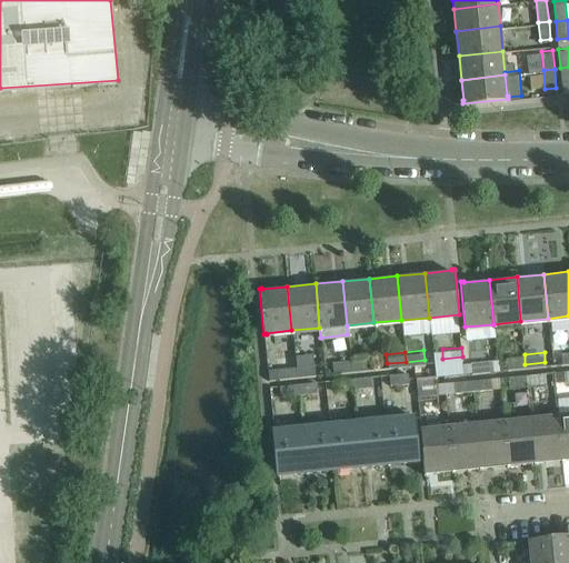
[(296,373),(295,363),(293,364),(292,354),(276,357),(277,375),(296,373)]
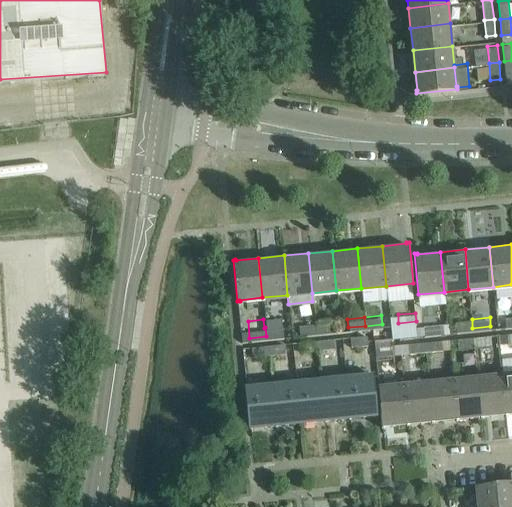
[(472,328),(472,319),(455,321),(456,329),(472,328)]
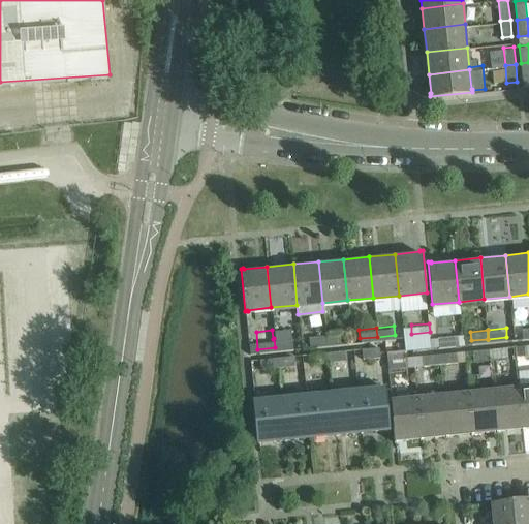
[(344,332),(327,333),(327,342),(345,340),(344,332)]
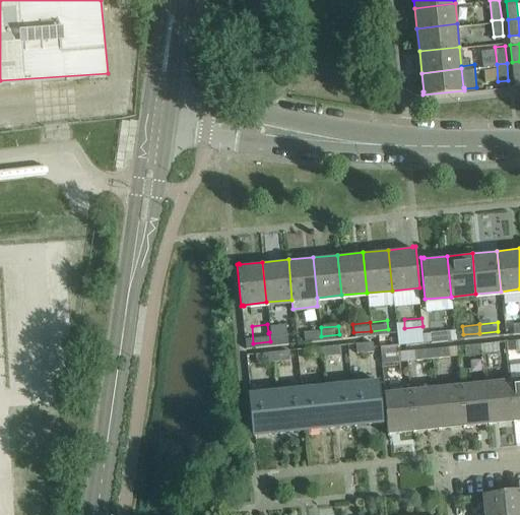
[(321,327),(303,329),(304,338),(321,336),(321,327)]
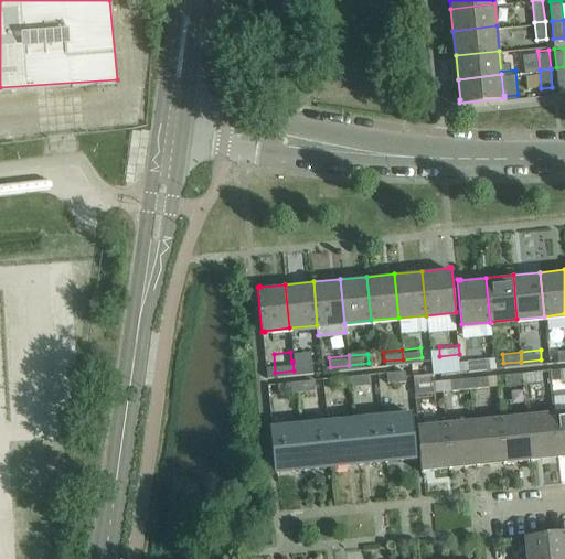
[(486,356),(467,358),(467,367),(487,365),(486,356)]
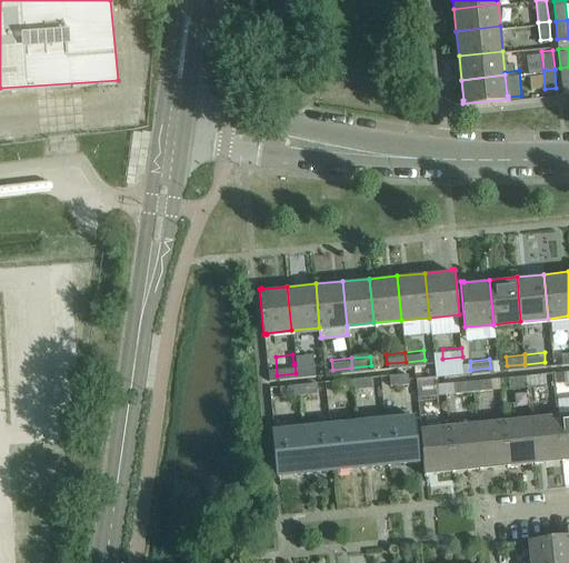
[(315,362),(295,363),(296,373),(316,371),(315,362)]
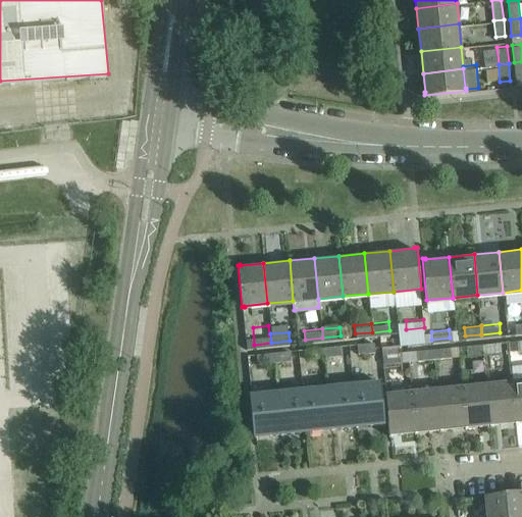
[(521,348),(521,340),(507,342),(508,350),(521,348)]
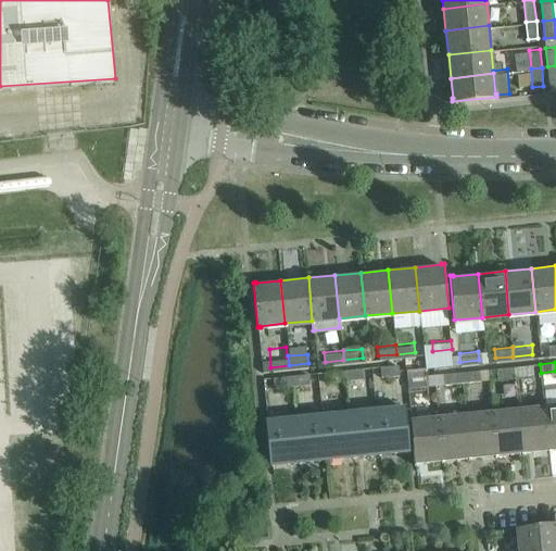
[(400,364),(381,366),(382,376),(401,374),(400,364)]
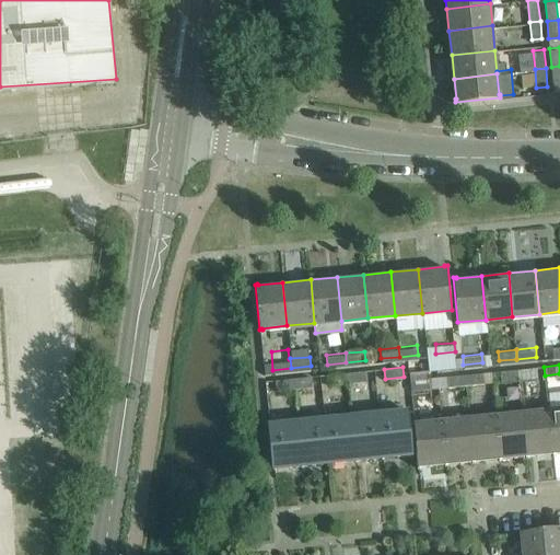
[(517,369),(518,379),(538,377),(537,367),(517,369)]
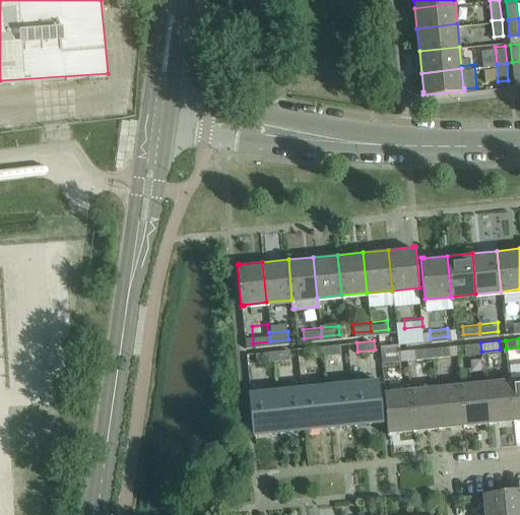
[(481,351),(480,342),(464,344),(465,352),(481,351)]
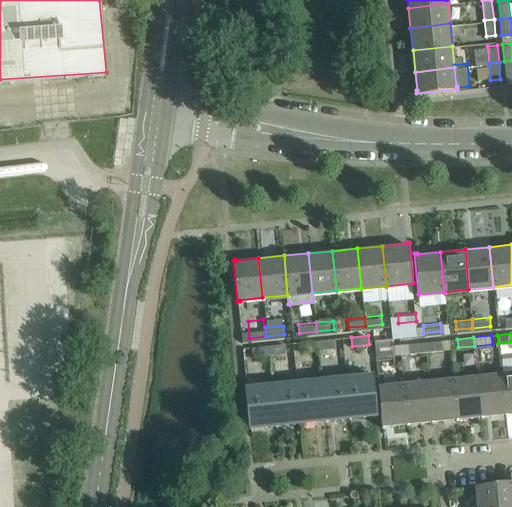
[(334,338),(317,340),(318,348),(335,346),(334,338)]
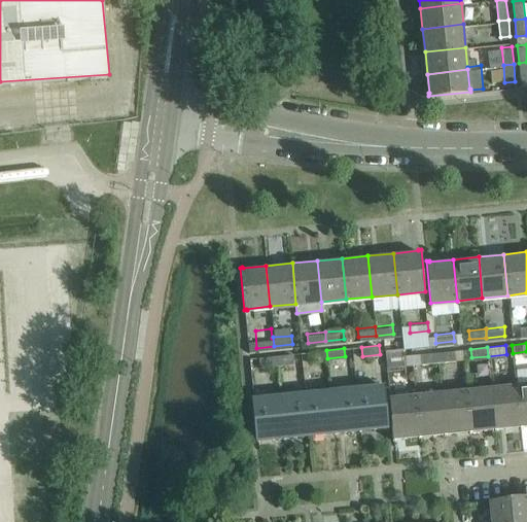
[(327,358),(326,350),(309,351),(310,360),(327,358)]
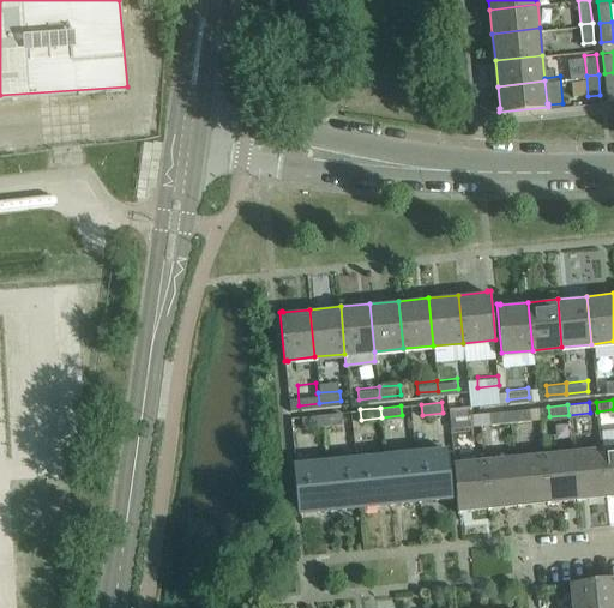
[(530,408),(509,410),(510,421),(531,419),(530,408)]
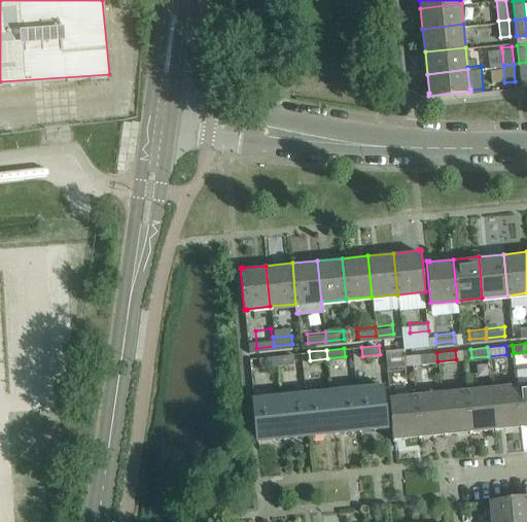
[(293,352),(275,354),(276,362),(293,360),(293,352)]
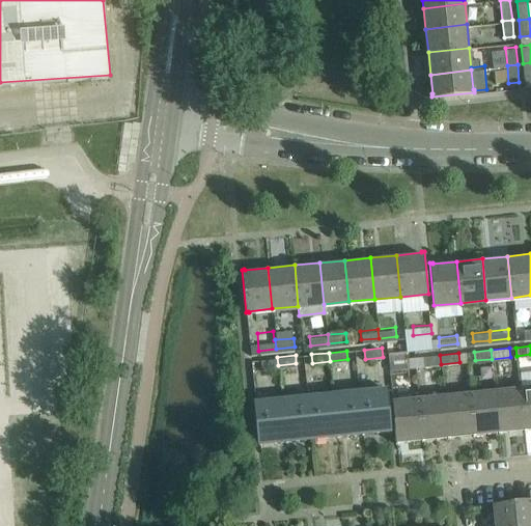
[(441,364),(440,355),(423,357),(424,365),(441,364)]
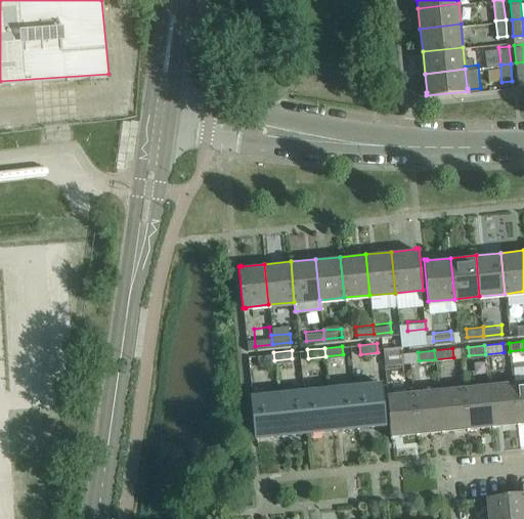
[(274,360),(273,352),(256,353),(257,362),(274,360)]
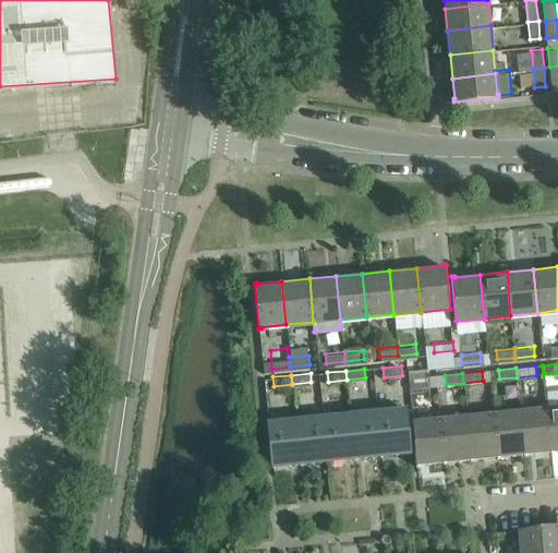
[(427,375),(409,377),(409,386),(428,384),(427,375)]
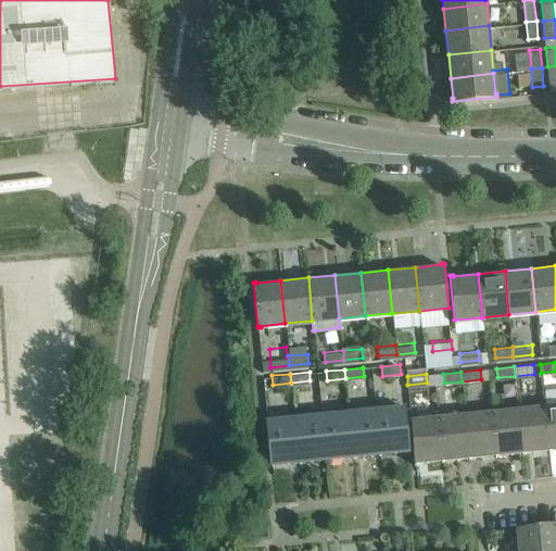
[(380,449),(375,407),(374,396),(348,399),(349,410),(353,452),(367,451),(380,449)]
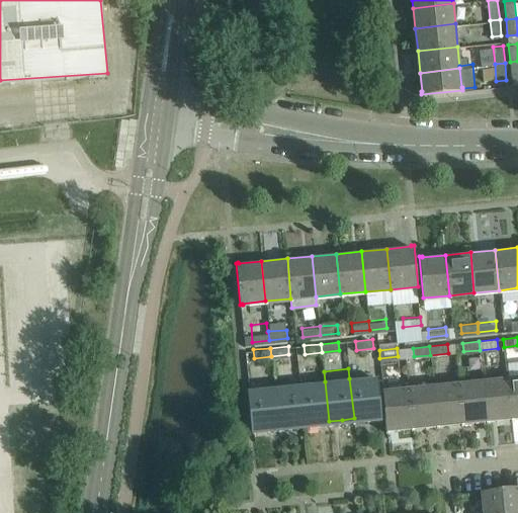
[(373,375),(349,378),(354,418),(377,416),(377,417),(380,416),(375,374),(373,374),(373,375)]
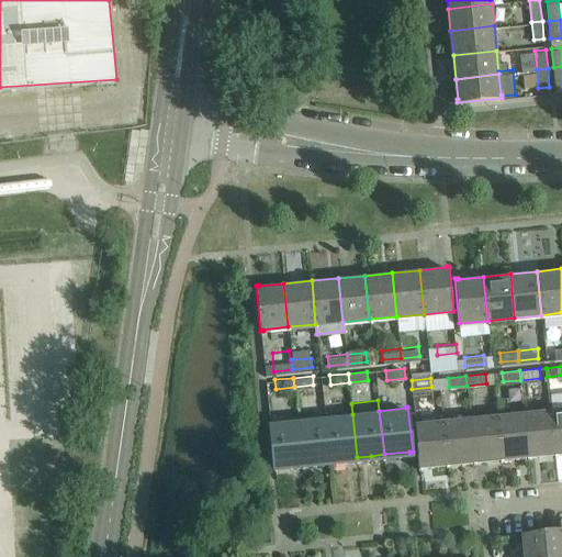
[(561,408),(552,409),(557,453),(561,452),(561,408)]
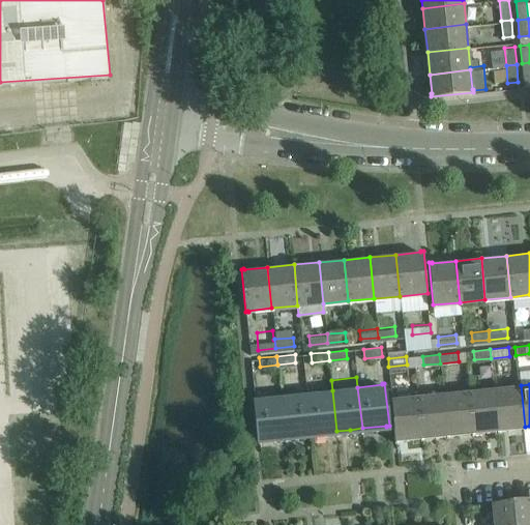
[(521,385),(494,388),(498,429),(525,427),(521,385)]
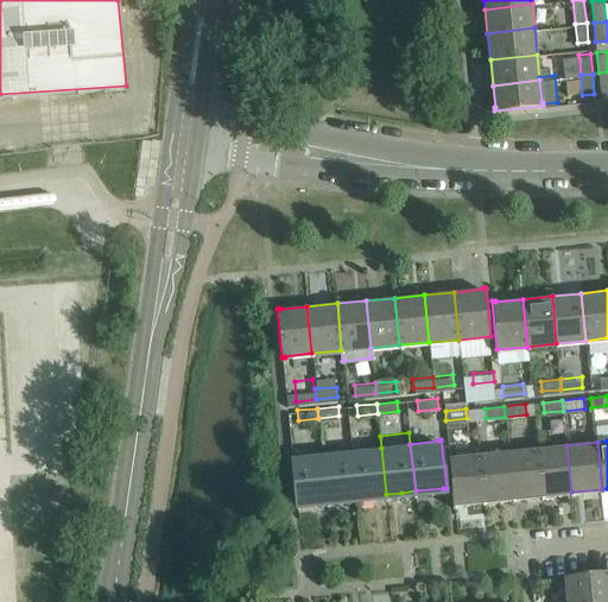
[(567,445),(537,448),(542,495),(571,492),(567,445)]
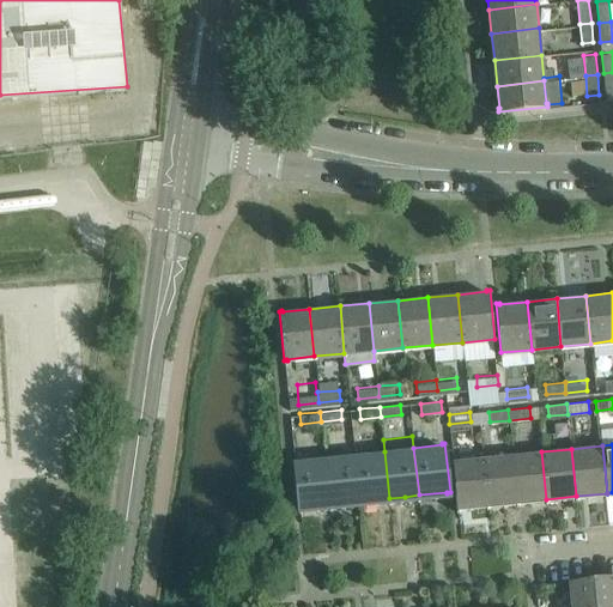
[(389,498),(384,451),(354,455),(359,502),(389,498)]
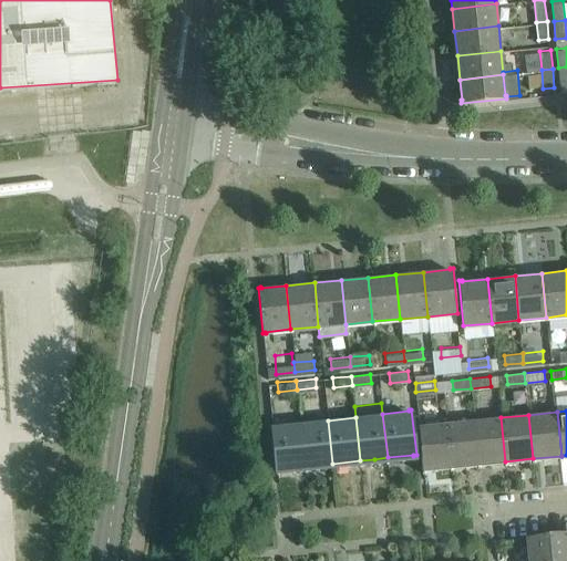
[(501,417),(474,421),(477,464),(505,461),(501,417)]
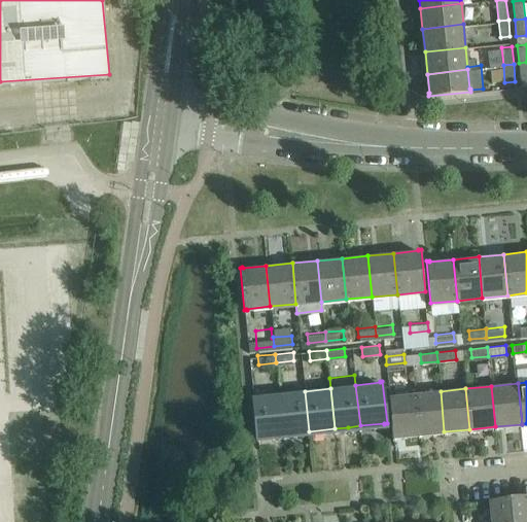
[(309,431),(305,391),(280,394),(284,435),(309,431)]
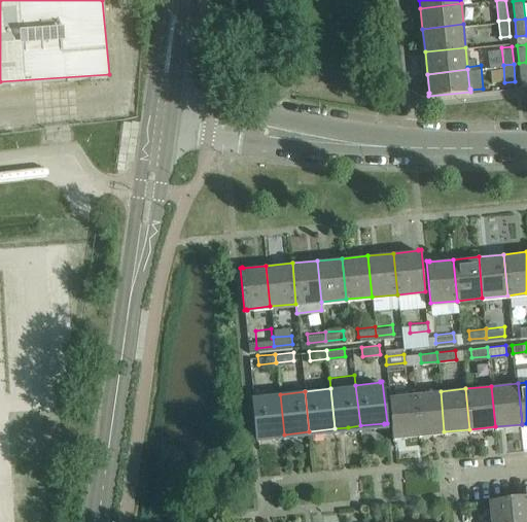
[(441,391),(414,393),(418,435),(444,431),(441,391)]
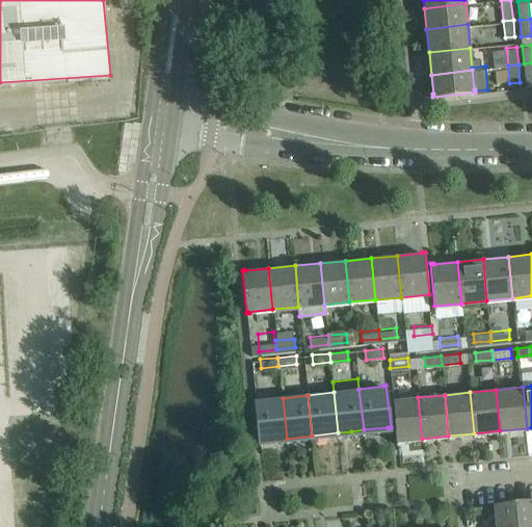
[(422,439),(418,397),(392,400),(396,442),(399,442),(399,441),(422,439)]
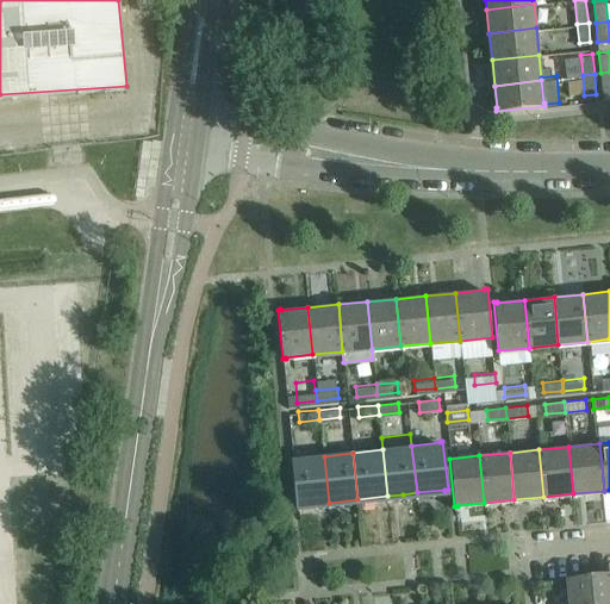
[(329,503),(324,456),(296,459),(296,458),(292,459),(298,508),(300,508),(300,506),(329,503)]
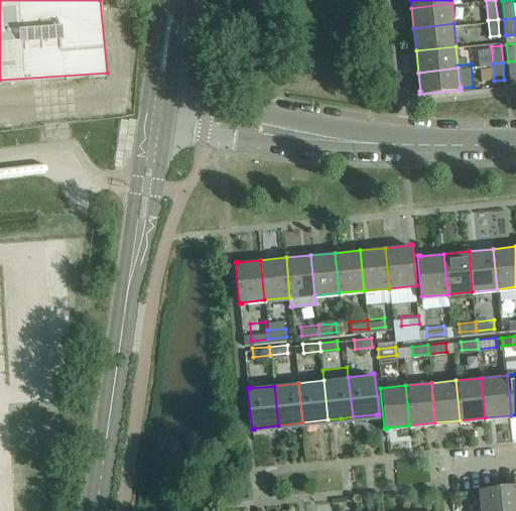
[(481,510),(500,510),(515,509),(515,483),(478,487),(479,490),(480,490),(481,510)]
